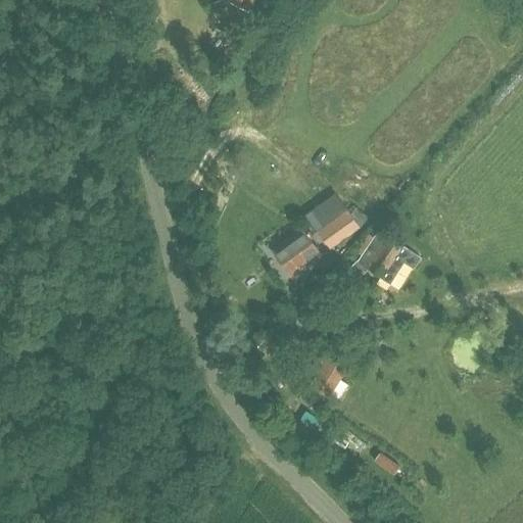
[(230,0),(230,1),(250,12),(256,0),(230,0)]
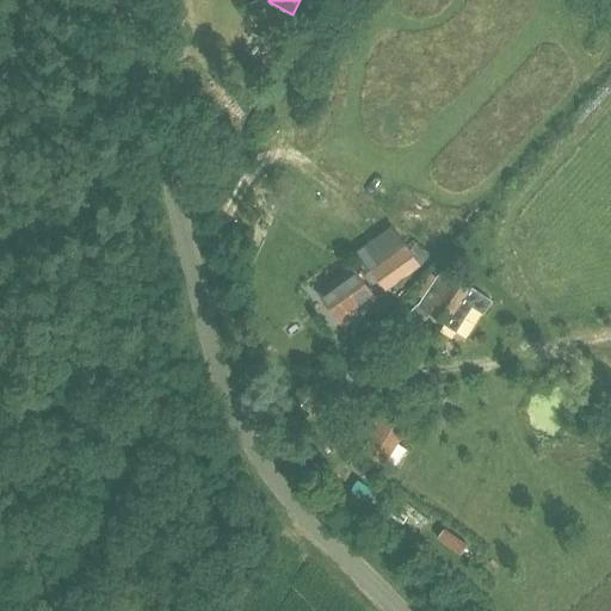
[(431,259),(420,244),(411,251),(408,246),(372,271),(387,290),(431,259)]
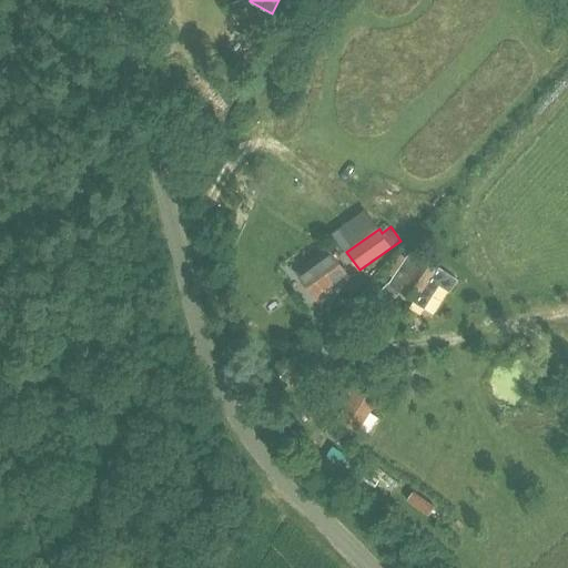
[(351,277),(331,250),(306,267),(313,276),(305,282),(318,301),(351,277)]
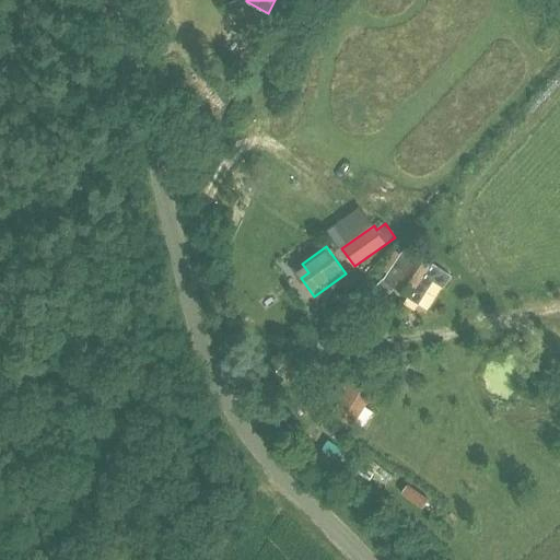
[(376,305),(396,287),(410,296),(409,300),(418,305),(433,282),(445,290),(453,279),(409,248),(406,246),(384,279),(366,294),(376,305)]
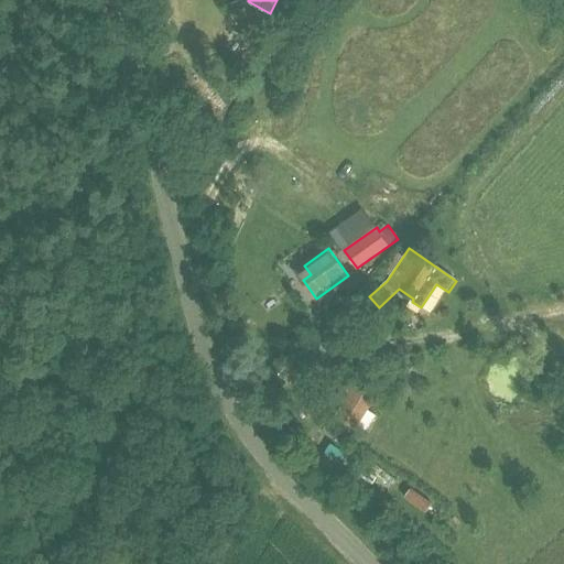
[(353,387),(334,416),(355,430),(373,400),(353,387)]
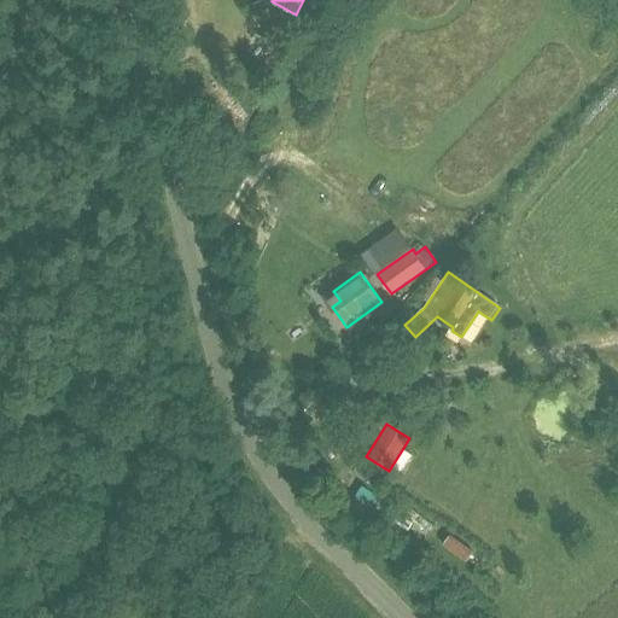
[(384,525),(369,518),(363,528),(378,536),(384,525)]
